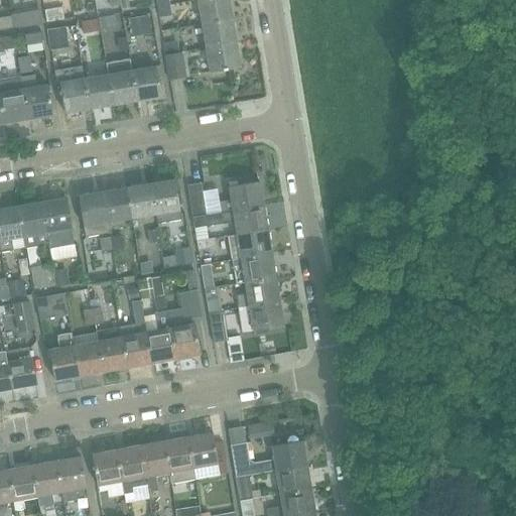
[(232,19),(228,0),(203,0),(198,1),(202,24),(232,19)]
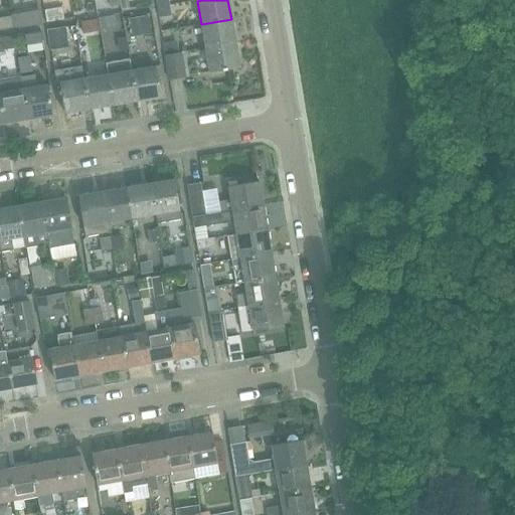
[(28,24),(39,21),(35,4),(23,7),(28,24)]
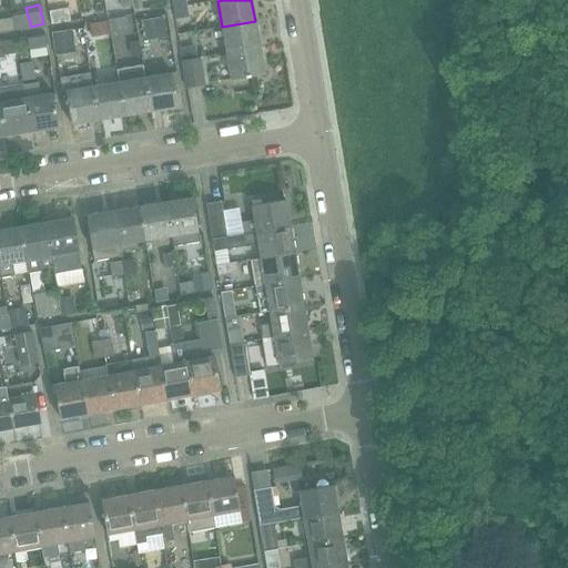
[(190,18),(188,6),(173,8),(174,21),(190,18)]
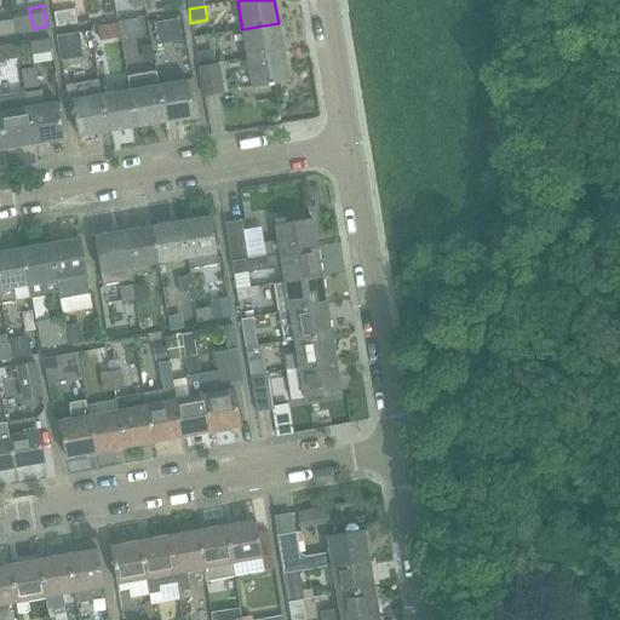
[(55,13),(57,28),(78,24),(75,10),(55,13)]
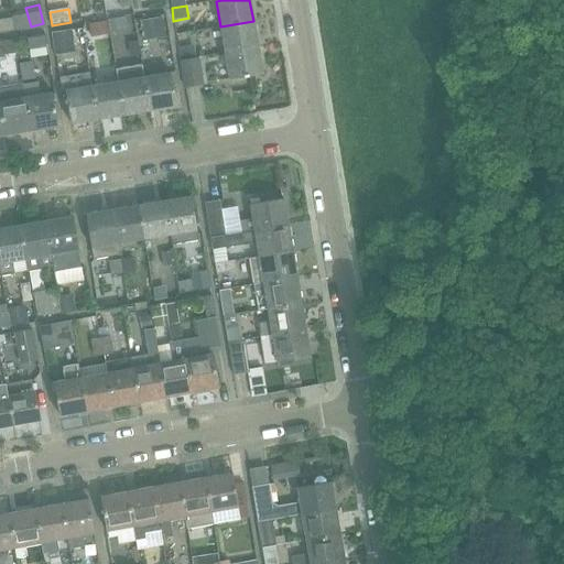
[(119,13),(121,28),(142,24),(140,10),(119,13)]
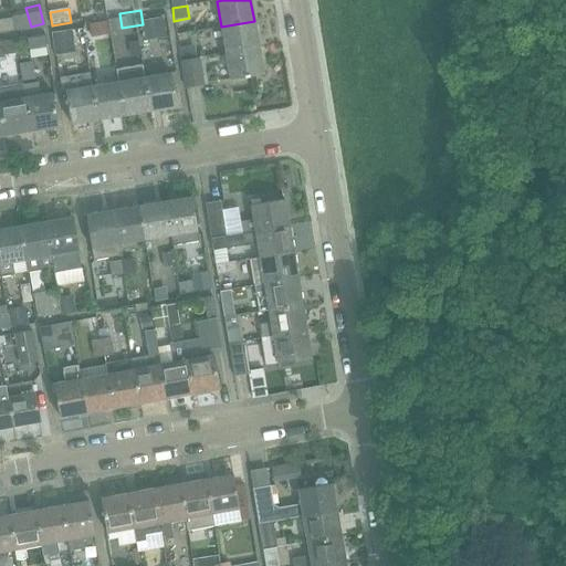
[(12,19),(0,20),(0,33),(14,31),(12,19)]
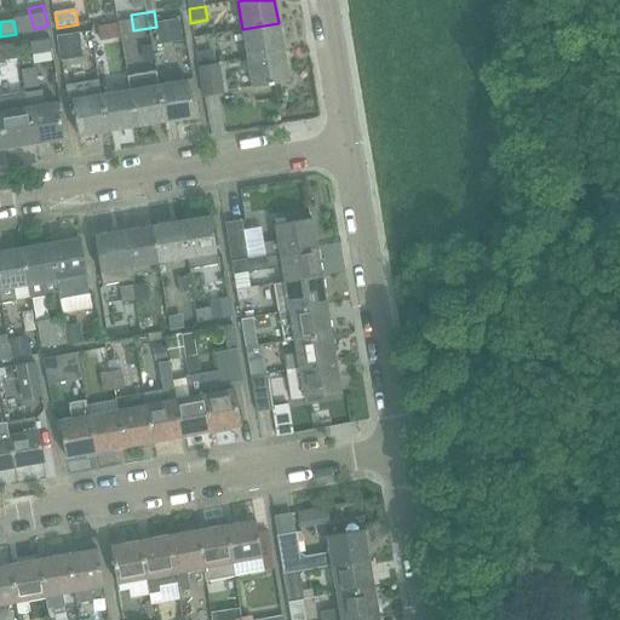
[(283,52),(279,23),(242,29),(247,58),(283,52)]
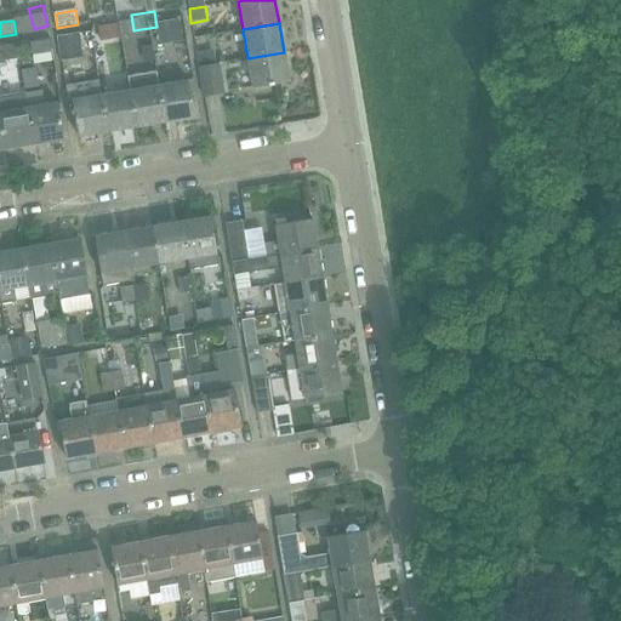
[(91,30),(79,33),(81,53),(93,51),(91,30)]
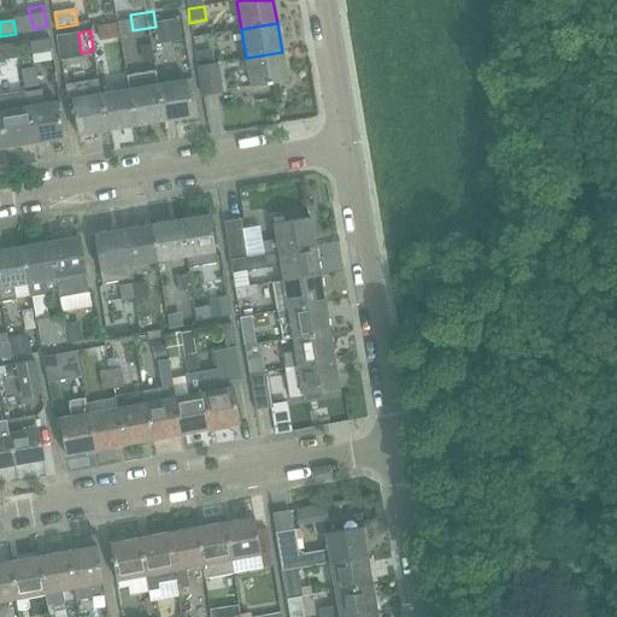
[(18,43),(0,46),(0,60),(21,58),(18,43)]
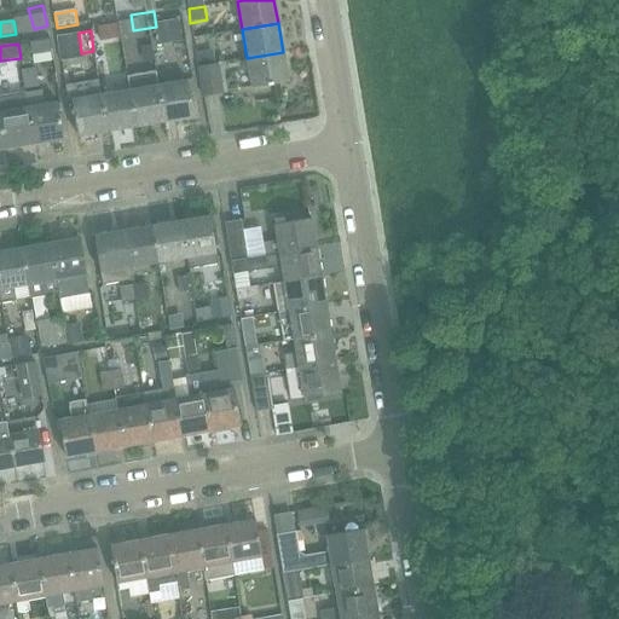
[(196,53),(198,67),(214,64),(212,50),(196,53)]
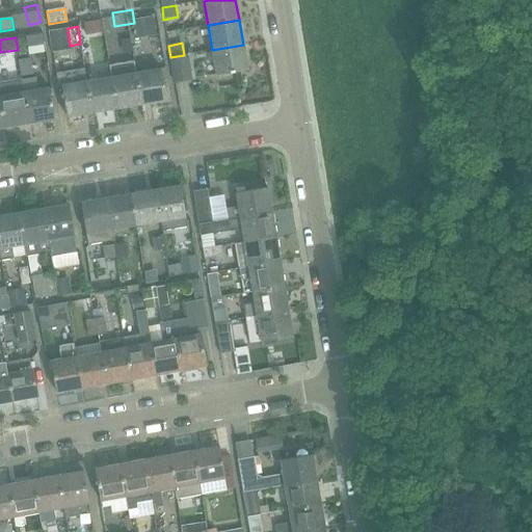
[(247,71),(243,45),(212,50),(217,75),(247,71)]
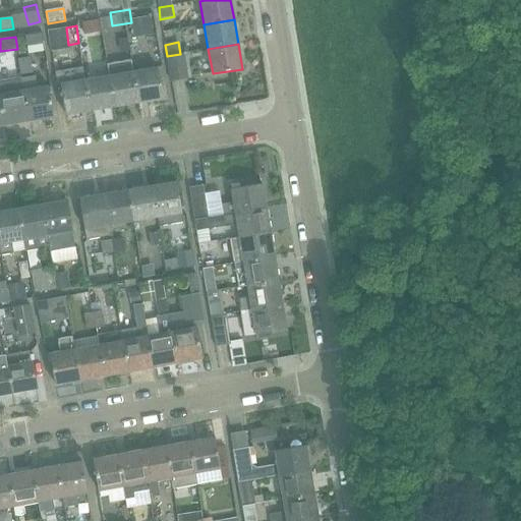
[(32,49),(33,66),(44,65),(44,49),(32,49)]
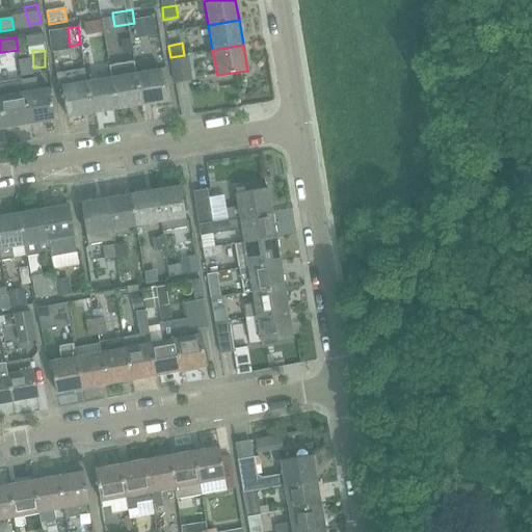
[(185,59),(184,55),(170,57),(171,62),(175,82),(191,80),(187,59),(185,59)]
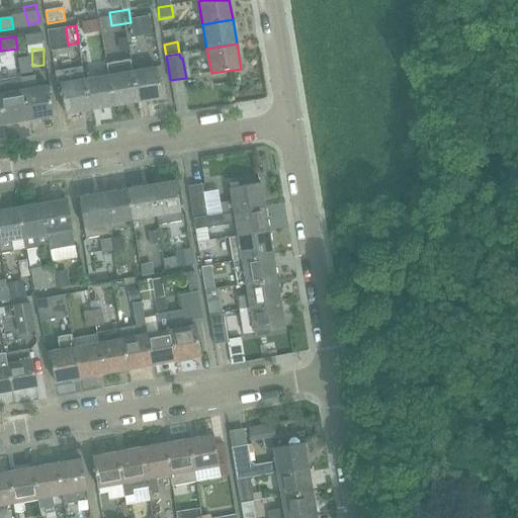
[(18,59),(21,75),(31,73),(29,57),(18,59)]
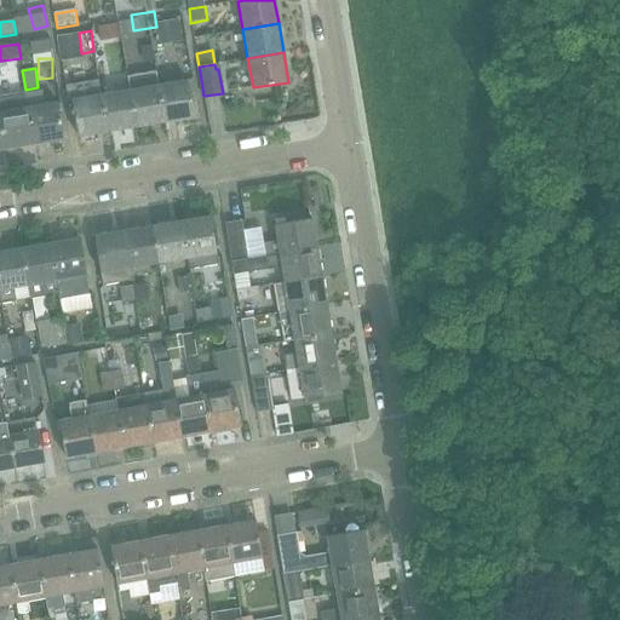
[(165,121),(159,86),(156,73),(127,78),(130,91),(136,126),(165,121)]
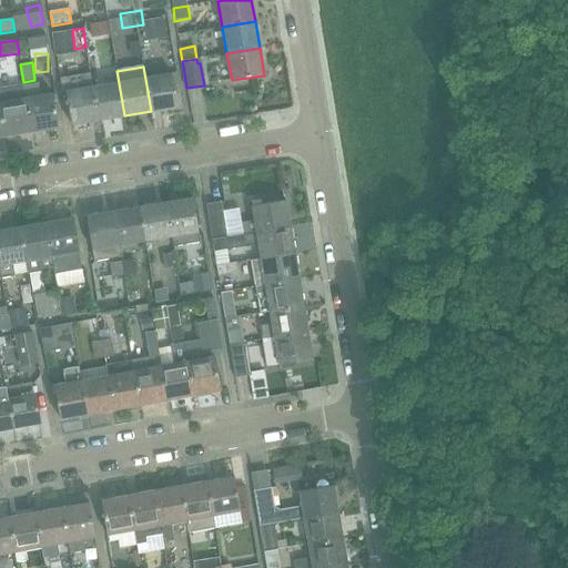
[(178,107),(172,74),(145,79),(151,111),(178,107)]
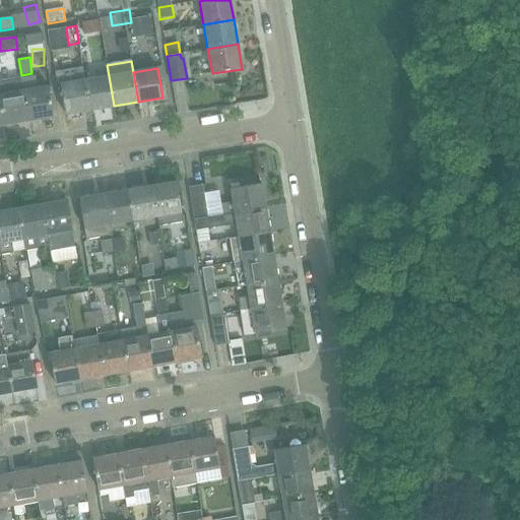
[(38,88),(35,76),(21,78),(28,121),(53,117),(48,86),(38,88)]
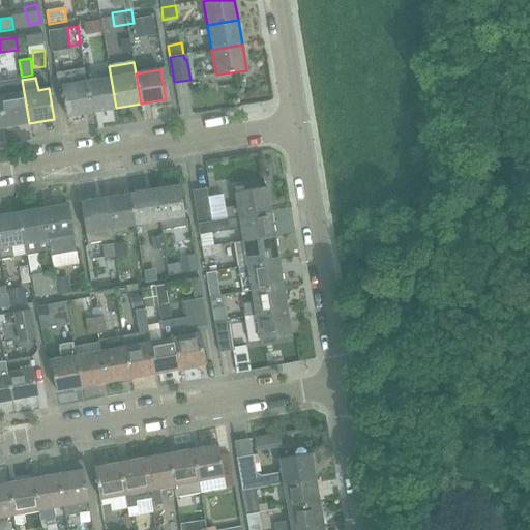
[(116,108),(111,78),(87,82),(91,112),(116,108)]
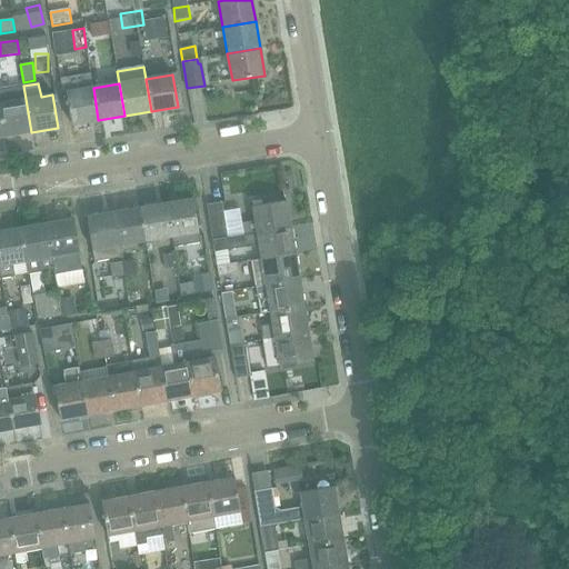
[(31,132),(23,86),(23,85),(0,88),(0,108),(5,137),(31,132)]
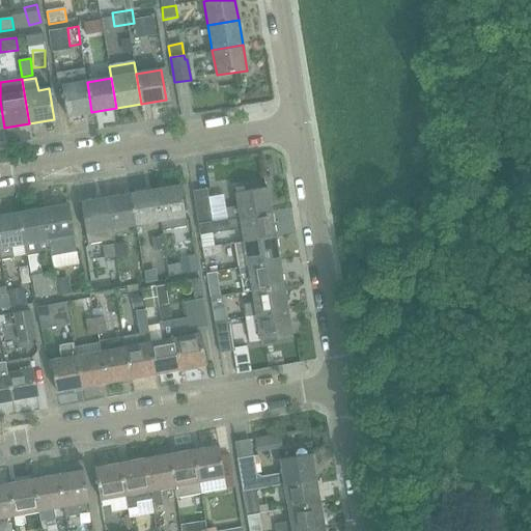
[(91,112),(87,82),(61,86),(66,117),(91,112)]
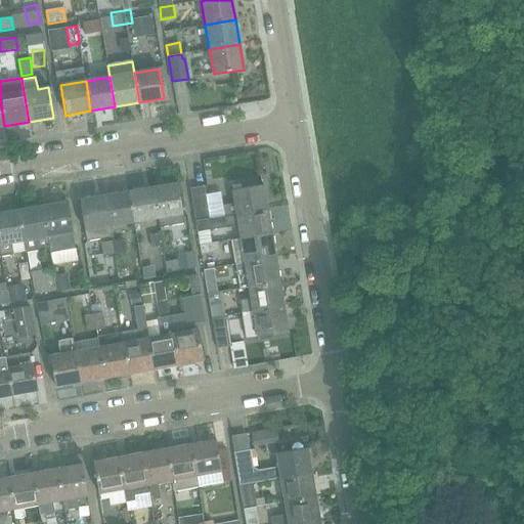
[(153,187),(158,218),(159,228),(184,224),(178,183),(153,187)]
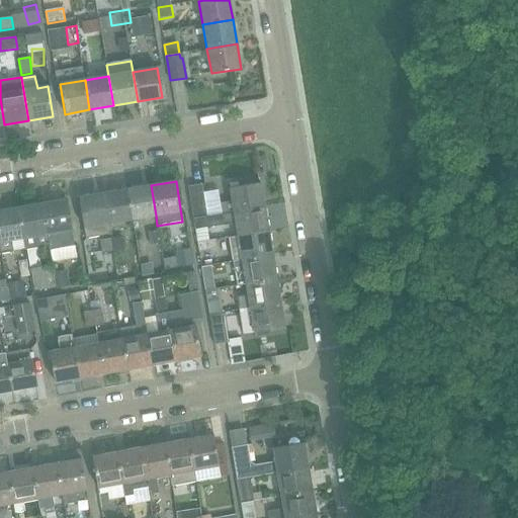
[(233,201),(220,203),(205,206),(207,218),(222,214),(235,212),(264,207),(260,183),(230,188),(233,201)]
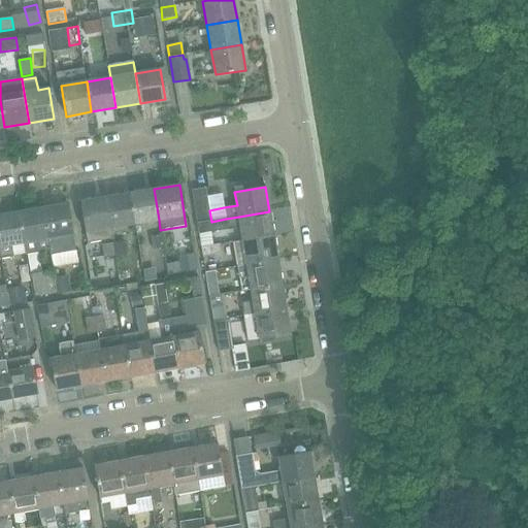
[(205,188),(192,191),(197,224),(211,222),(209,210),(205,188)]
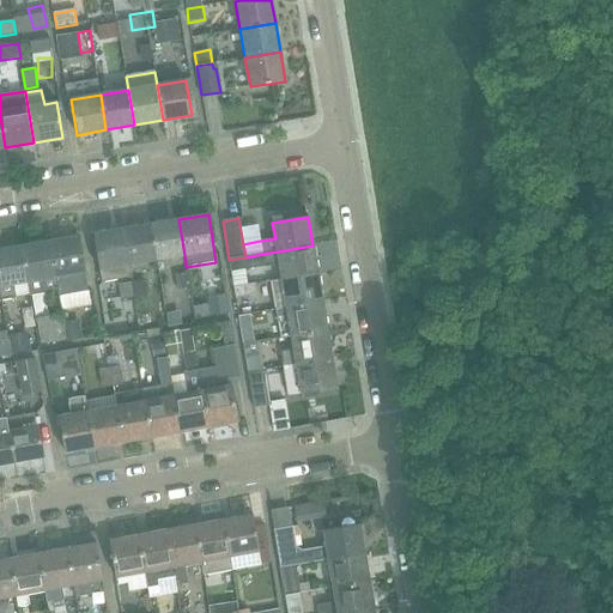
[(184,255),(178,219),(150,224),(156,260),(184,255)]
